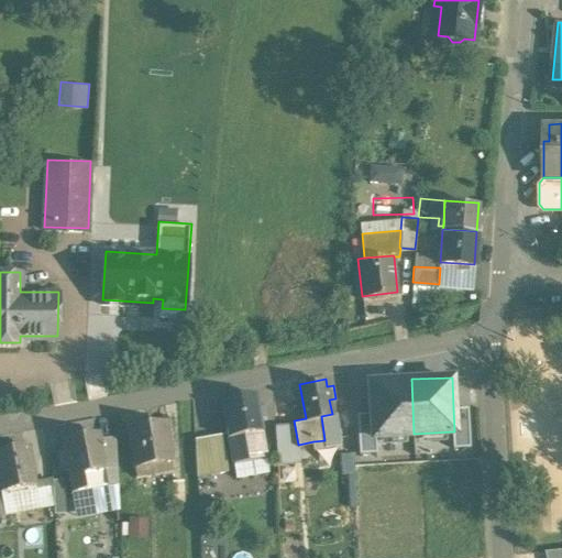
[(375,436),(414,434),(411,379),(371,381),(372,412),(373,436),(375,436)]
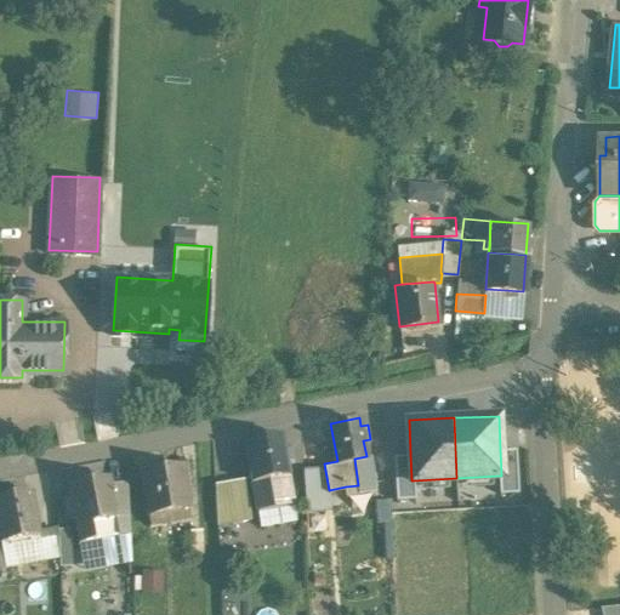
[(282,432),(245,438),(257,506),(274,504),(269,477),(289,472),(286,460),(294,459),(291,443),(284,444),(282,432)]
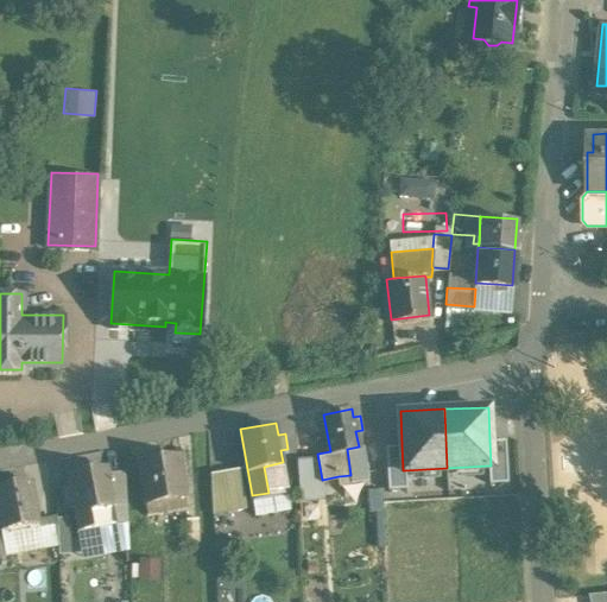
[(489,466),(489,481),(509,480),(506,438),(489,439),(491,466),(489,466)]
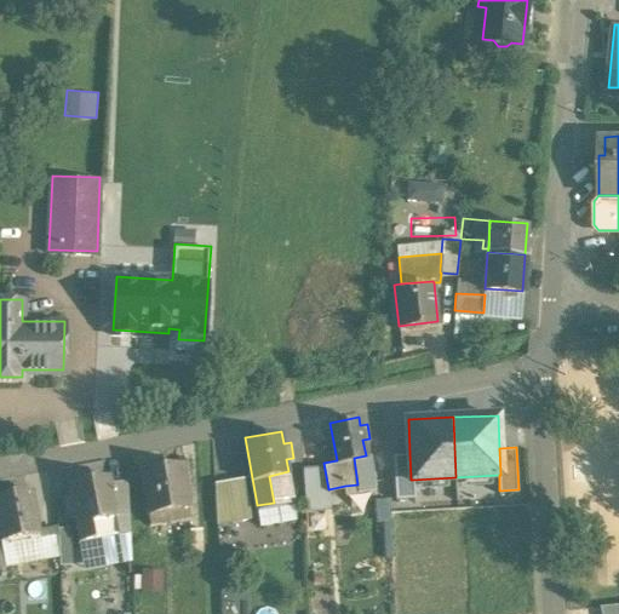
[(394,453),(396,495),(414,495),(413,480),(411,480),(410,453),(394,453)]
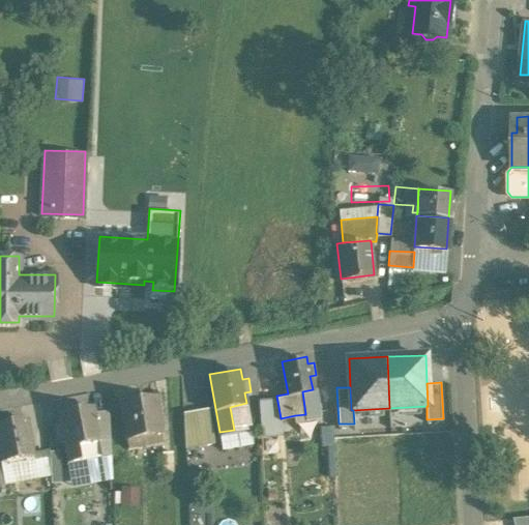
[(296,420),(321,417),(317,388),(313,389),(302,391),(305,414),(295,415),(296,420)]
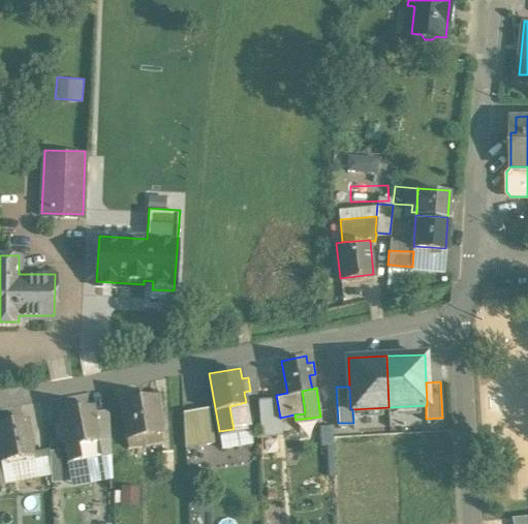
[(166,431),(173,430),(165,393),(160,394),(166,431)]
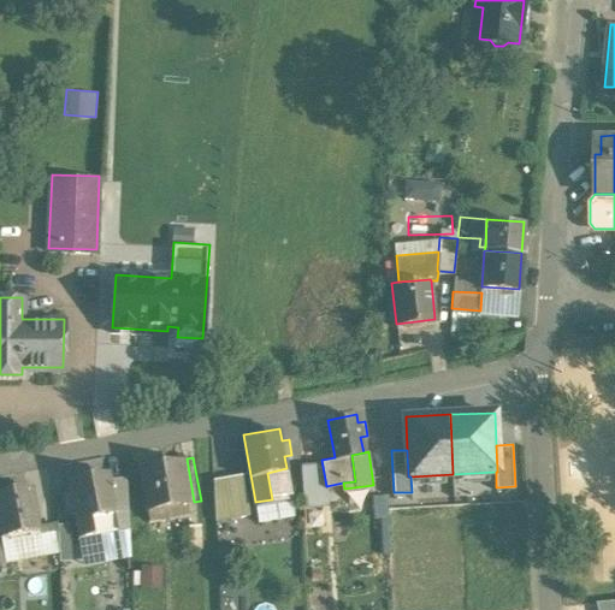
[(181,459),(141,465),(147,507),(188,501),(181,459)]
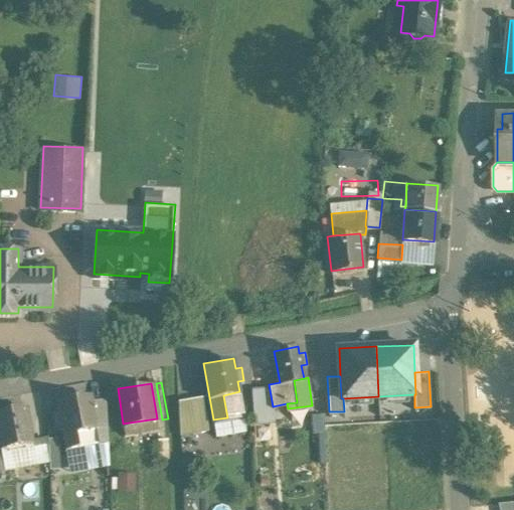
[(266,385),(251,386),(253,411),(267,410),(266,385)]
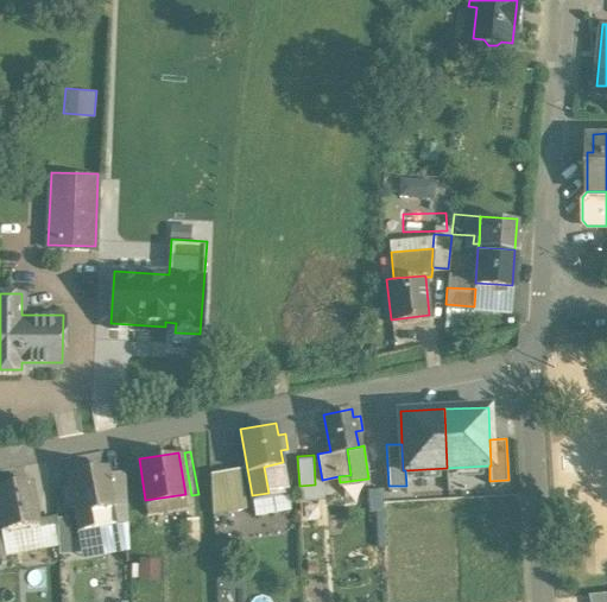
[(283,462),(264,467),(269,493),(288,489),(283,462)]
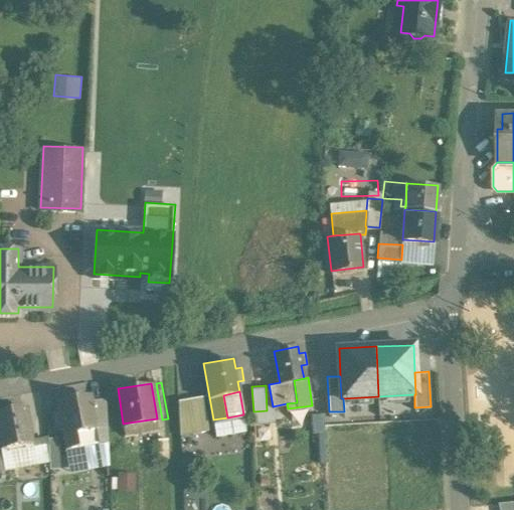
[(91,393),(57,399),(60,411),(53,412),(56,425),(62,423),(63,433),(75,430),(97,427),(91,393)]
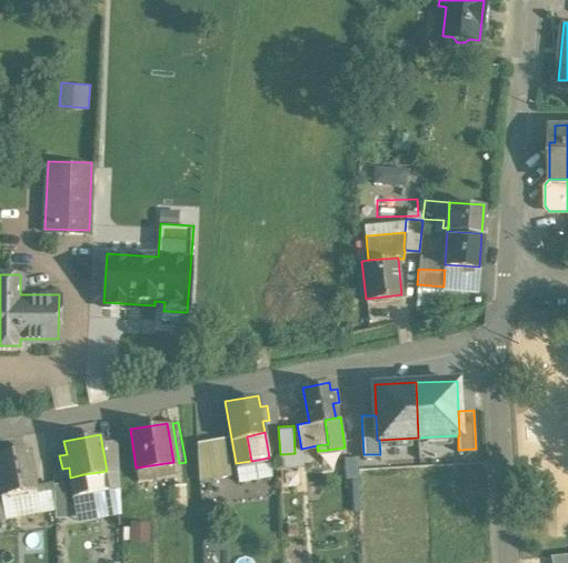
[(226,435),(198,441),(200,478),(231,472),(226,435)]
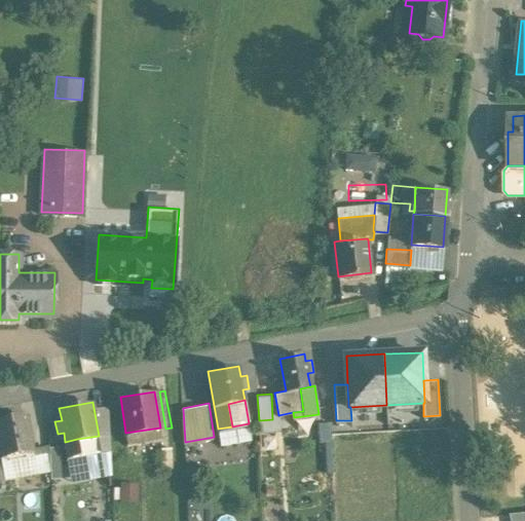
[(25,414),(0,418),(0,449),(1,456),(32,450),(25,414)]
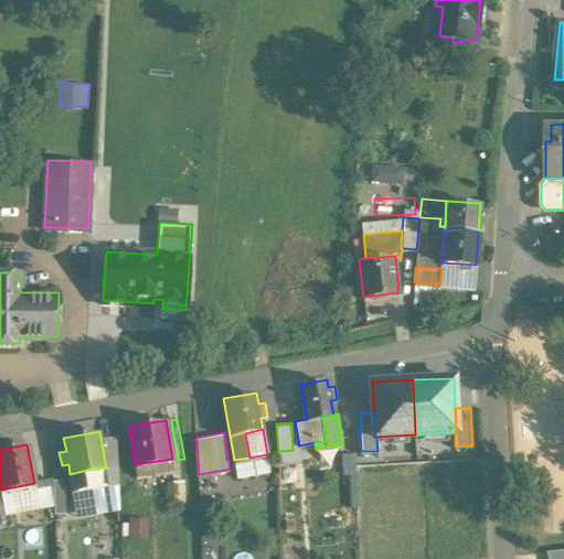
[(249,458),(234,460),(236,474),(252,471),(249,458)]
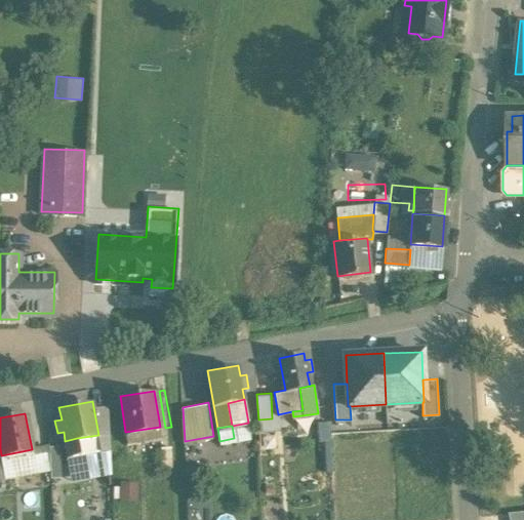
[(77,438),(65,441),(68,456),(80,453),(77,438)]
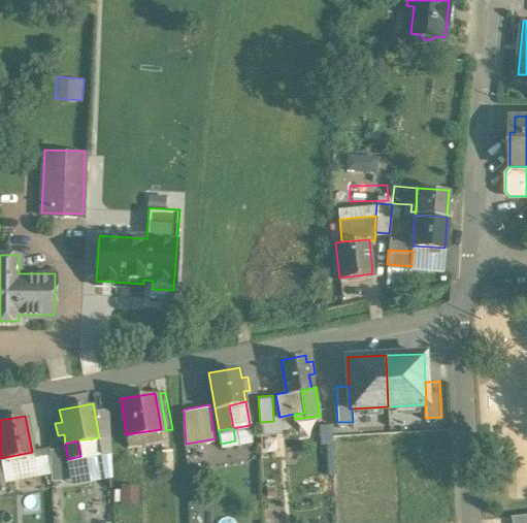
[(173,447),(162,448),(163,470),(174,469),(173,447)]
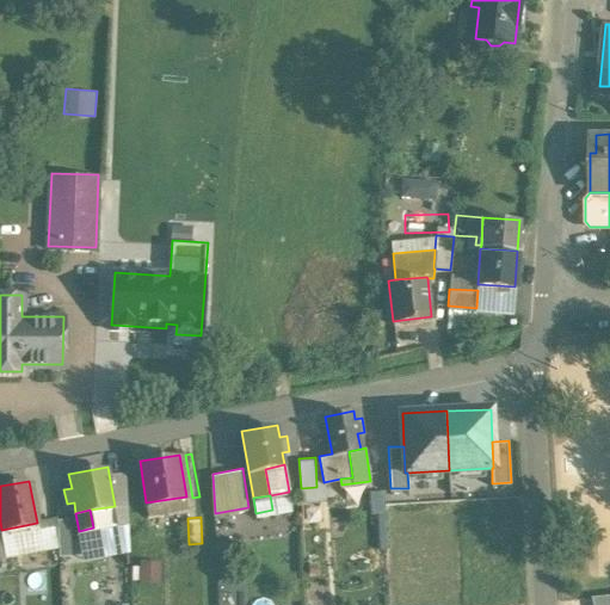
[(160,557),(141,557),(141,578),(160,578),(160,557)]
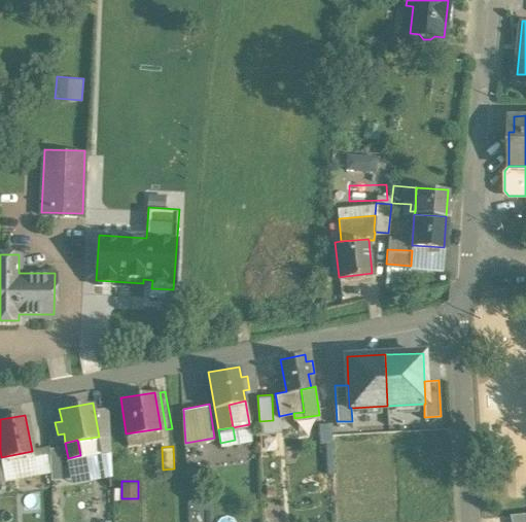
[(112,492),(99,492),(99,514),(112,514),(112,492)]
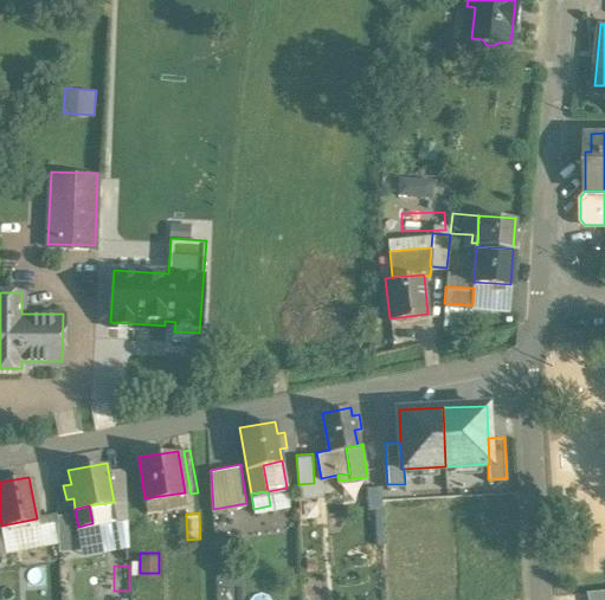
[(604,587),(590,589),(592,599),(604,599),(604,587)]
